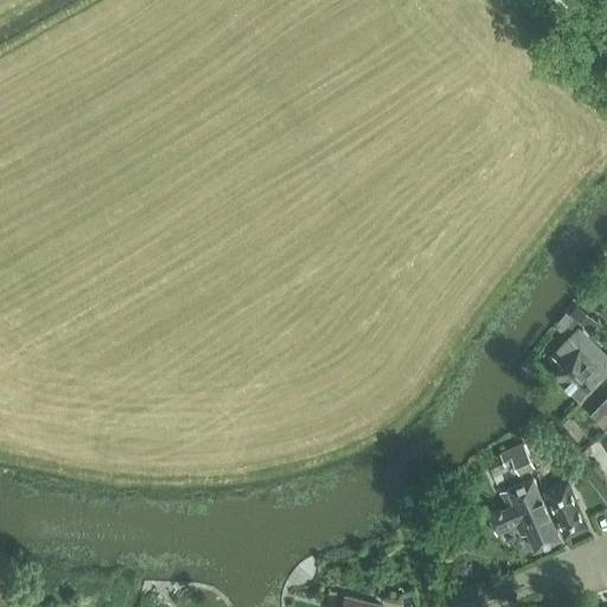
[(569,312),(588,327),(595,319),(576,304),(569,312)]
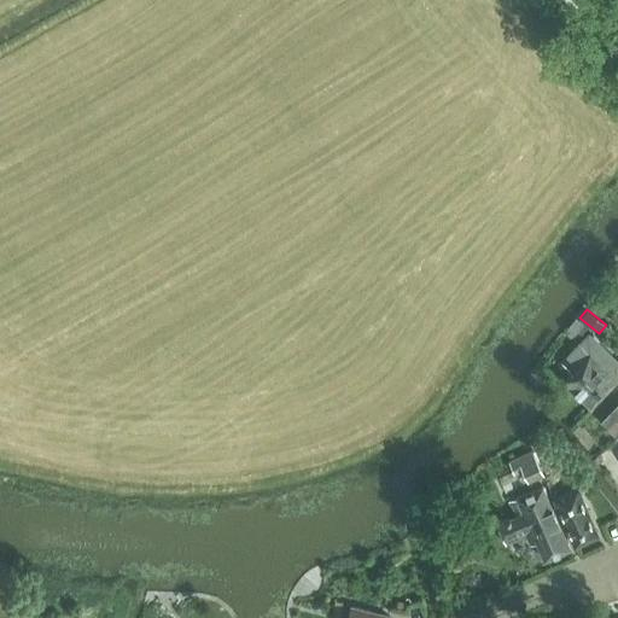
[(575,336),(584,324),(576,318),(567,328),(575,336)]
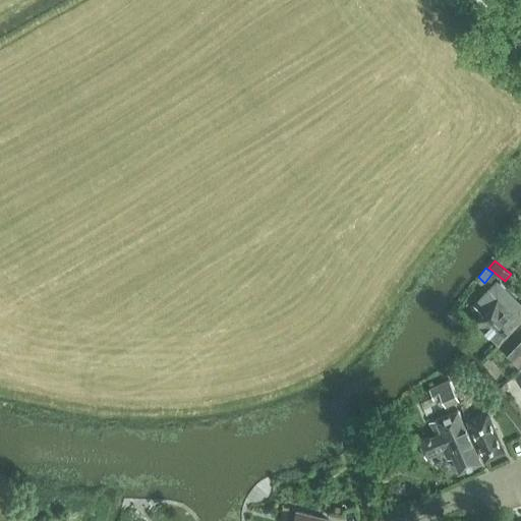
[(520,305),(496,281),(477,299),(486,308),(475,320),(499,342),(520,319),(520,305)]
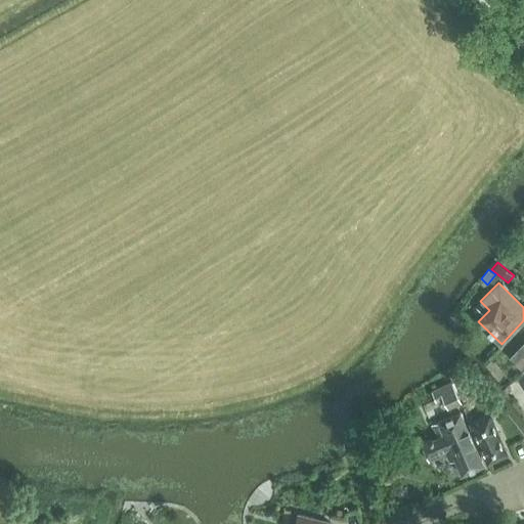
[(523,366),(523,365),(523,341),(512,354),(523,366)]
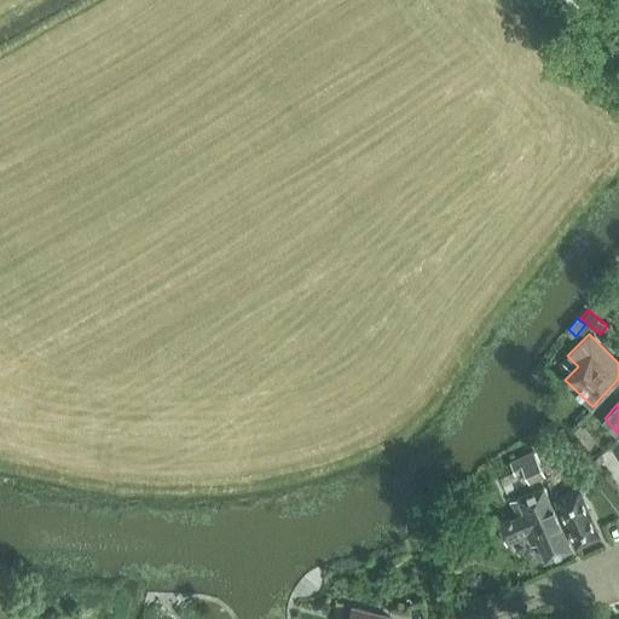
[(528,482),(544,475),(538,461),(522,468),(528,482)]
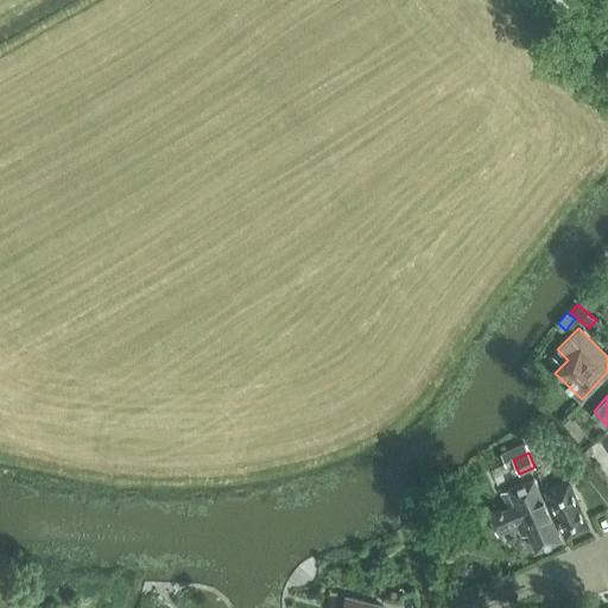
[(561,538),(543,499),(533,477),(508,488),(515,505),(502,511),(501,510),(489,514),(498,534),(515,526),(520,536),(527,532),(536,550),(561,538)]
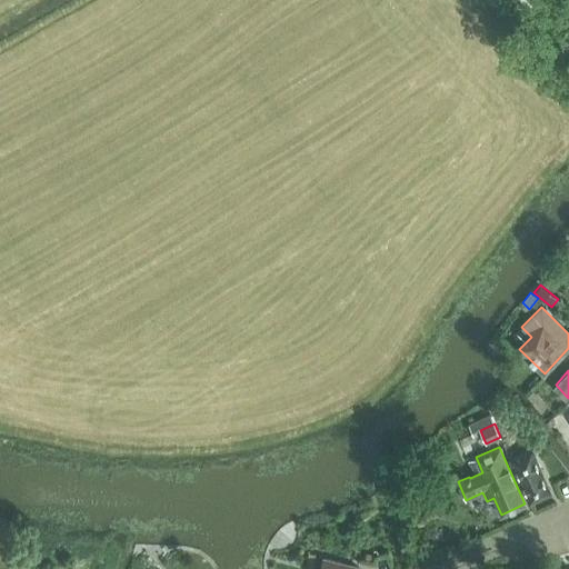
[(529,502),(550,492),(531,449),(509,459),(529,502)]
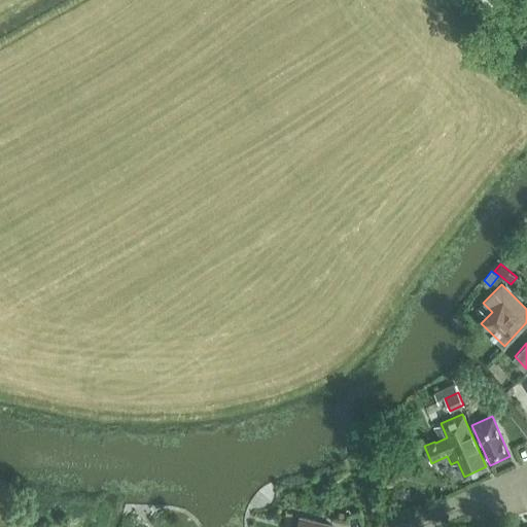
[(331,526),(332,525),(300,517),(296,526),(331,526)]
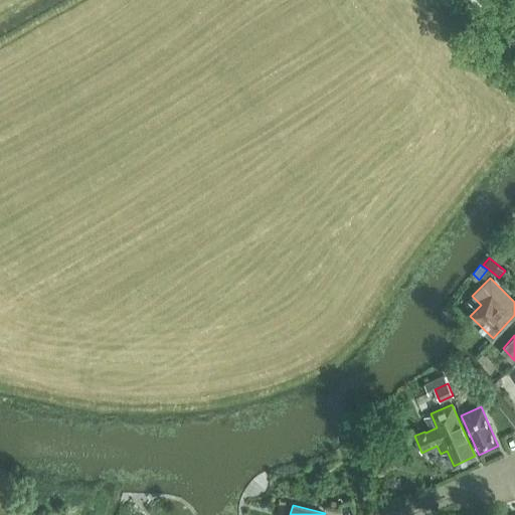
All buildings are outlined.
